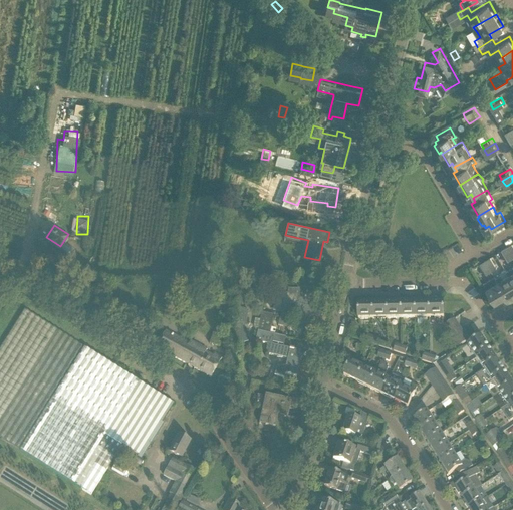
[(509,257),(512,255),(512,252),(507,243),(502,246),(509,257)]
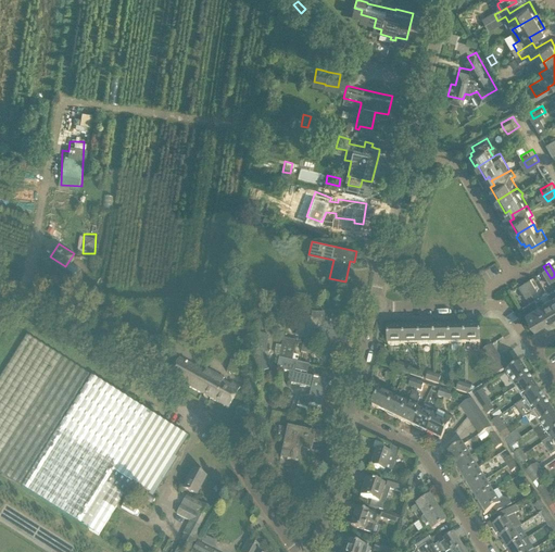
[(532,289),(535,287),(538,286),(531,274),(526,277),(532,289)]
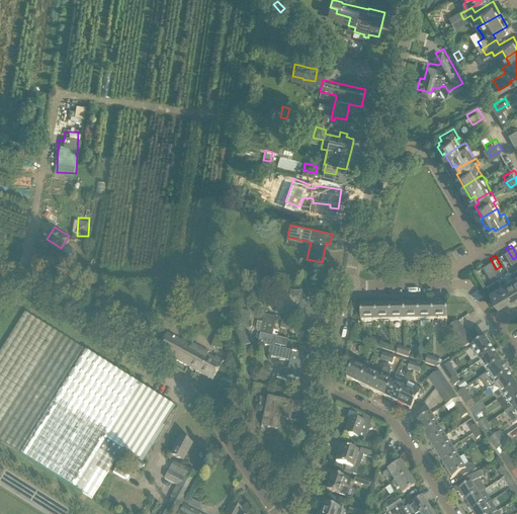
[(491,272),(496,269),(490,258),(484,262),(491,272)]
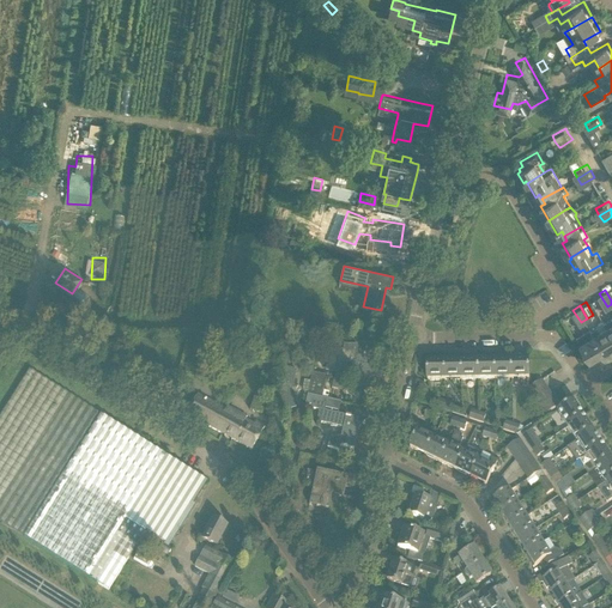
[(601,328),(599,323),(592,327),(605,348),(611,344),(611,330),(607,323),(601,328)]
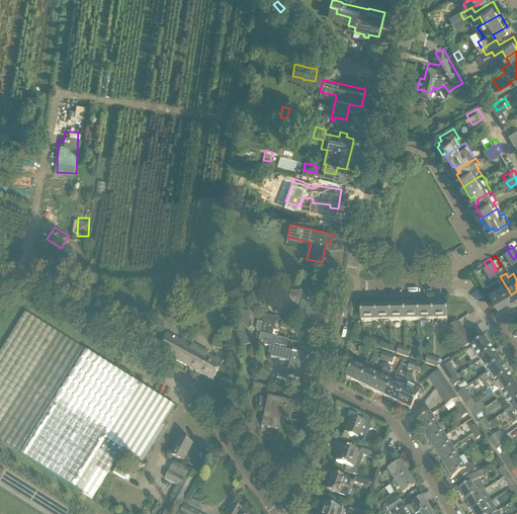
[(500,301),(511,294),(500,276),(489,283),(500,301)]
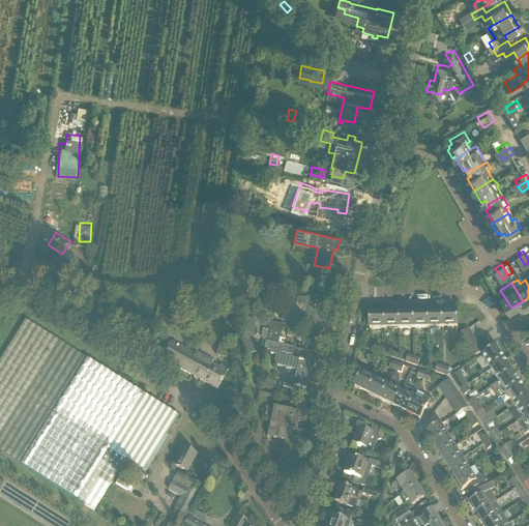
[(287,297),(283,315),(291,316),(287,332),(296,334),(299,321),(304,322),(303,325),(310,327),(309,335),(316,337),(317,338),(321,321),(324,322),(325,315),(323,314),(318,313),(318,305),(310,304),(310,302),(306,301),(296,299),(287,297)]
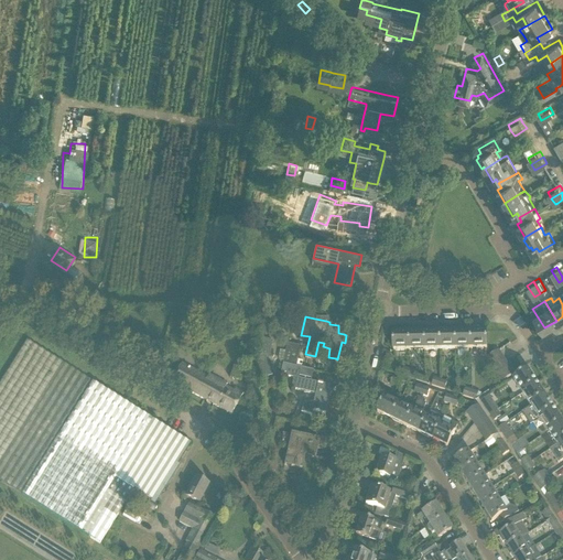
[(201,345),(208,331),(199,327),(193,342),(201,345)]
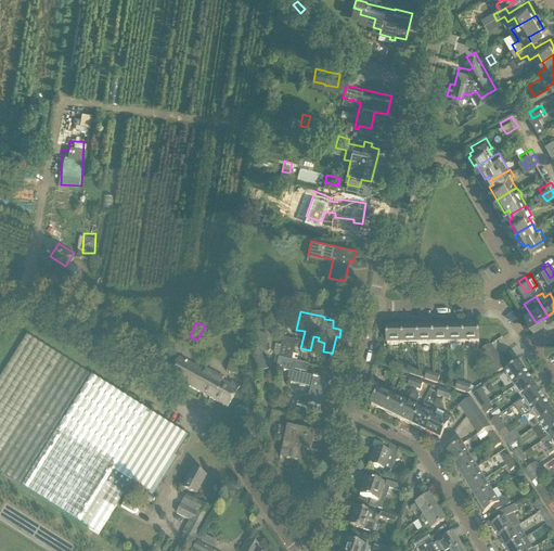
[(434,341),(449,341),(449,322),(434,323),(434,341)]
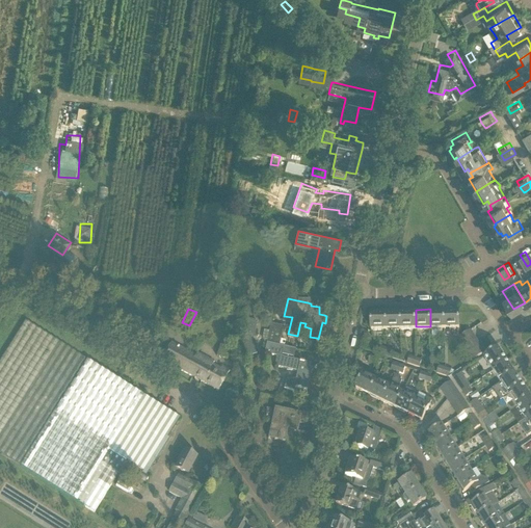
[(430,326),(445,325),(445,309),(430,309),(430,326)]
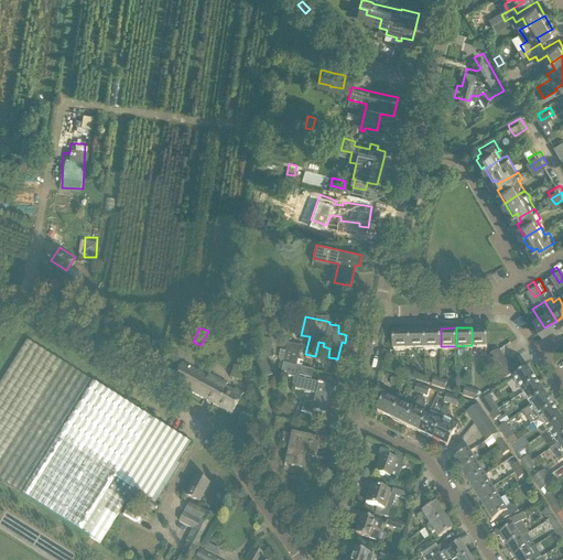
[(472,345),(477,345),(488,345),(487,327),(472,327),(472,345)]
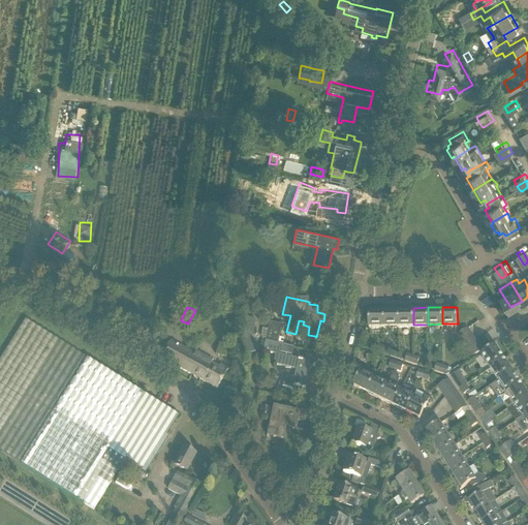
[(370,326),(380,325),(384,325),(384,308),(370,309),(370,326)]
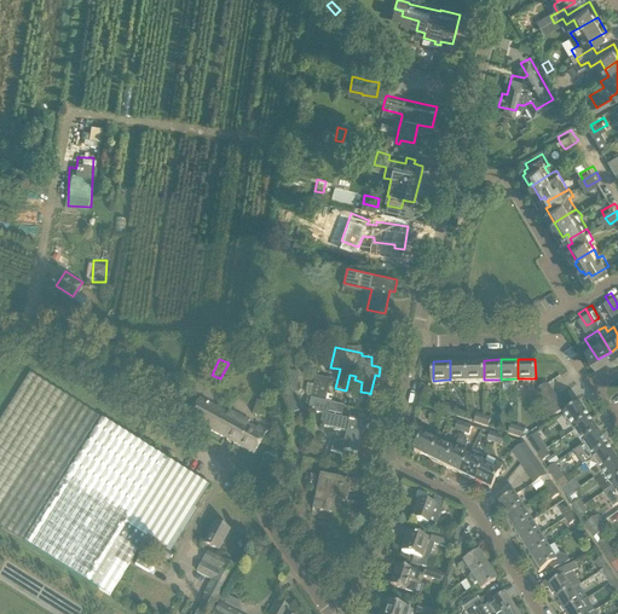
[(450,380),(467,380),(467,360),(450,360),(450,380)]
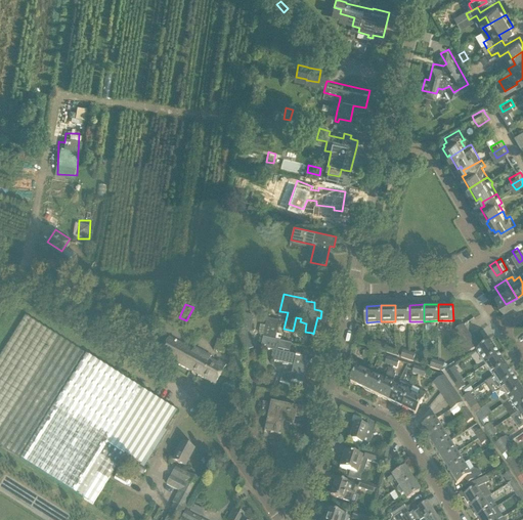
[(395,321),(409,321),(409,305),(395,305),(395,321)]
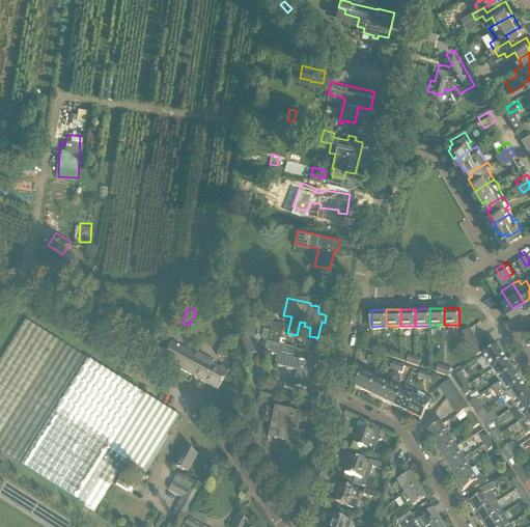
[(177,413),(25,316),(20,325),(0,357),(0,448),(78,497),(92,473),(94,474),(79,498),(96,509),(112,483),(110,482),(118,470),(121,472),(122,470),(143,481),(149,472),(146,471),(169,435),(165,433),(177,413)]
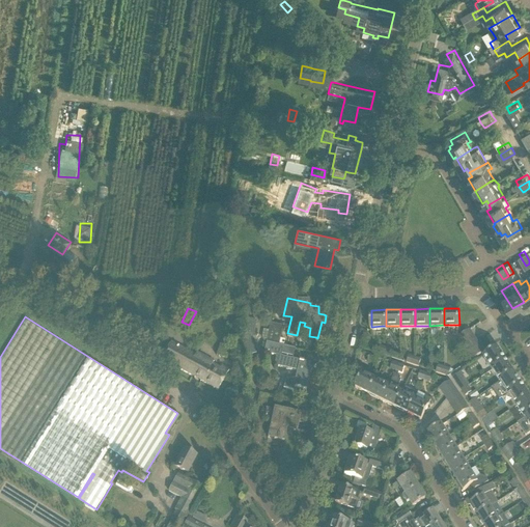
[(244,351),(255,348),(252,338),(257,319),(248,316),(242,343),(244,351)]
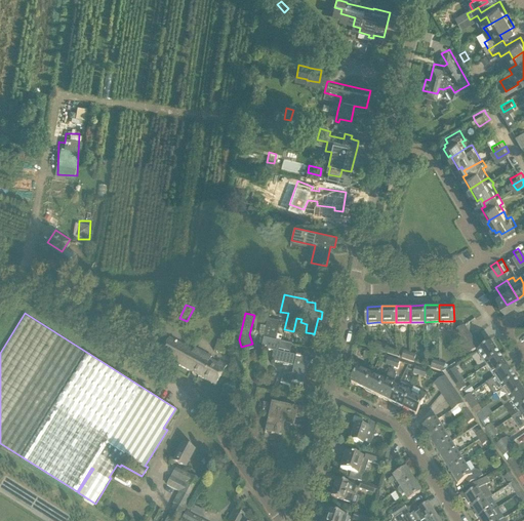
[(265,328),(264,334),(264,335),(277,337),(281,338),(282,332),(278,332),(281,319),(274,318),(268,316),(266,324),(266,325),(265,328)]
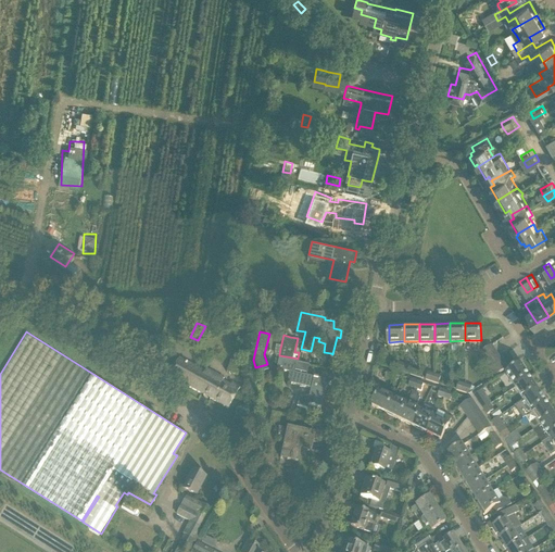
[(484,355),(496,348),(492,342),(481,350),(484,355)]
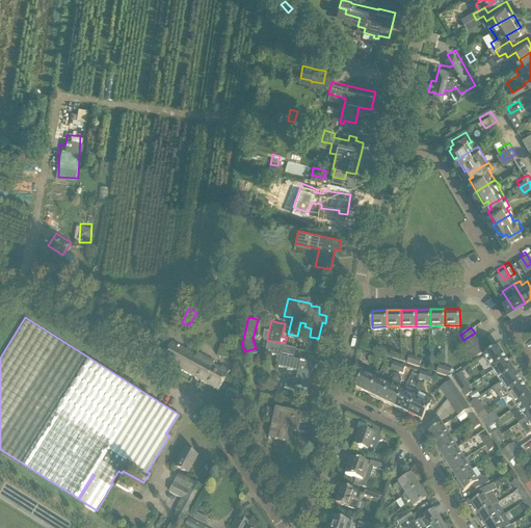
[(468,346),(478,338),(475,333),(463,340),(468,346)]
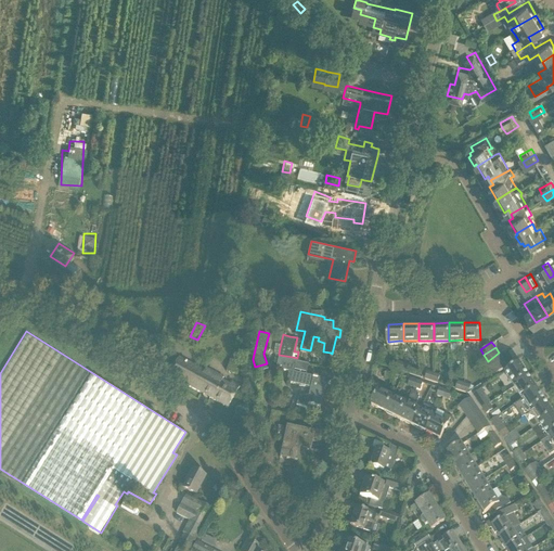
[(491,367),(503,358),(499,353),(488,361),(491,367)]
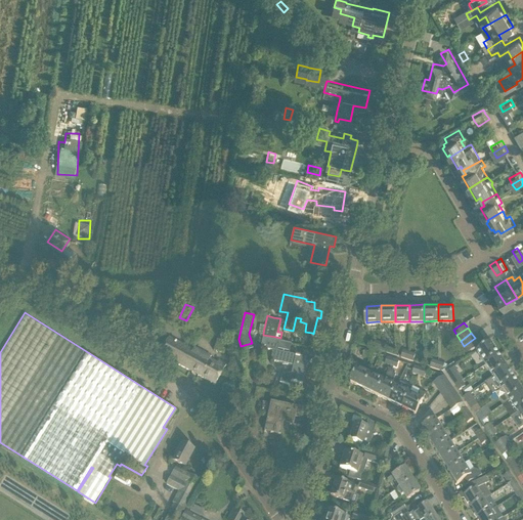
[(193,346),(169,334),(165,342),(160,351),(215,382),(220,373),(227,361),(220,357),(218,360),(211,355),(212,353),(194,344),(193,346)]
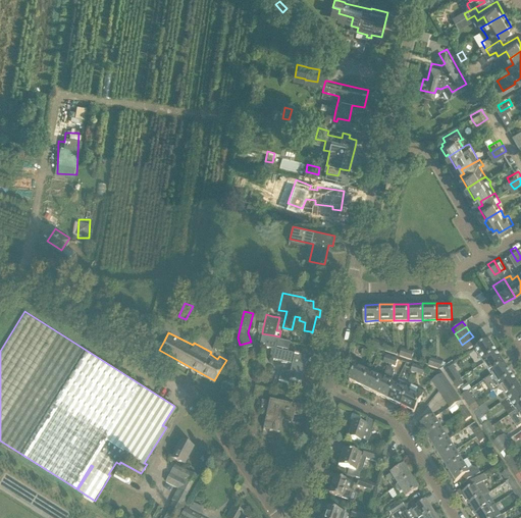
[(262,332),(260,344),(272,346),(277,347),(279,337),(275,335),(262,333),(262,332)]
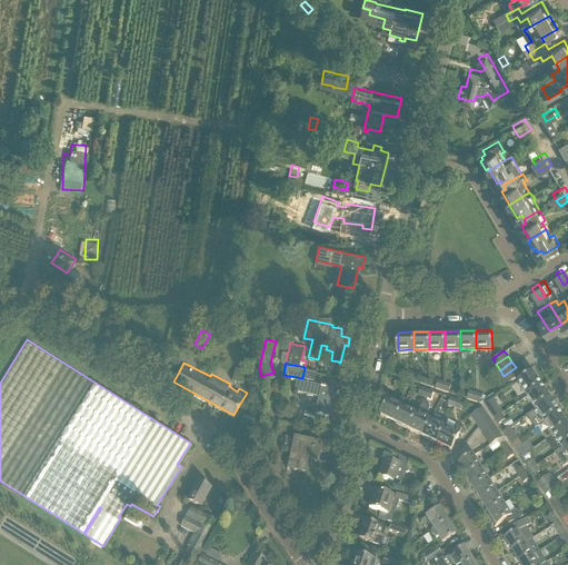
[(243,380),(247,367),(236,365),(232,377),(243,380)]
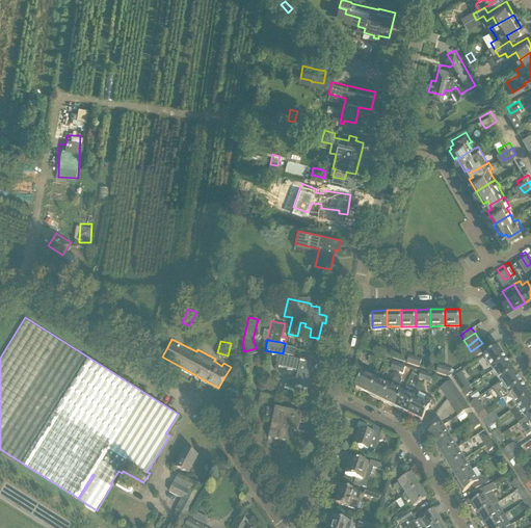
[(385,352),(388,345),(381,343),(378,350),(385,352)]
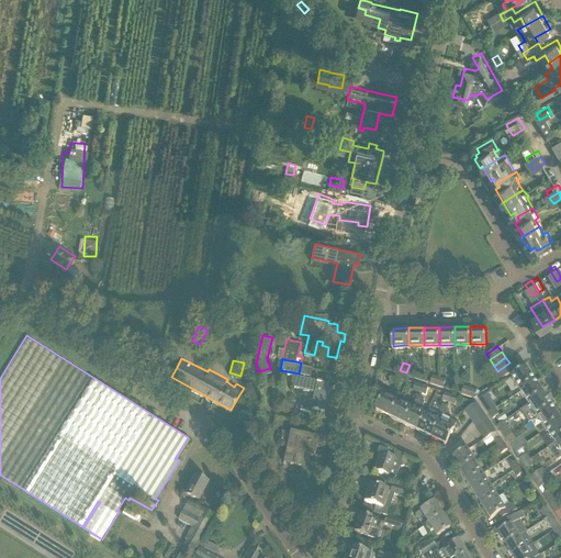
[(502,377),(504,375),(513,369),(509,363),(497,371),(502,377)]
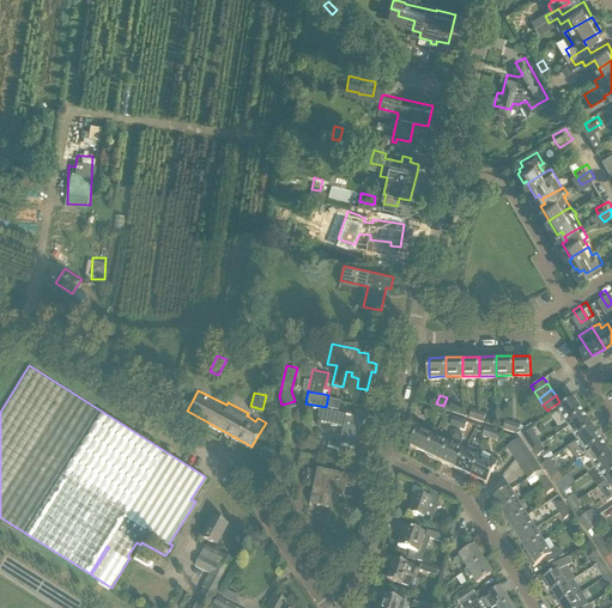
[(443,406),(452,408),(454,400),(447,397),(443,406)]
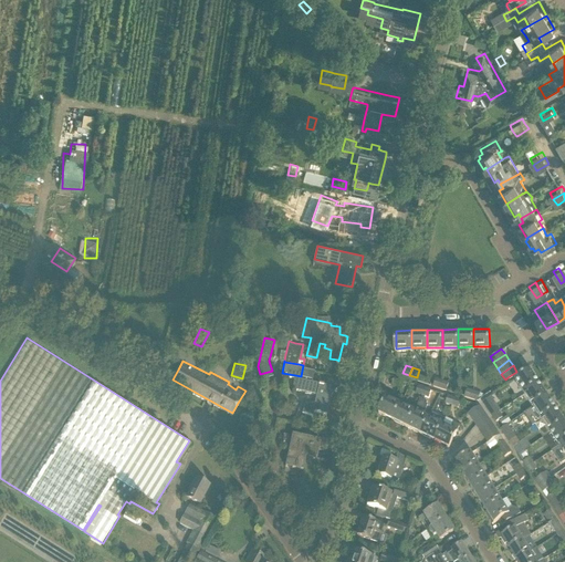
[(525,392),(540,382),(531,368),(516,378),(525,392)]
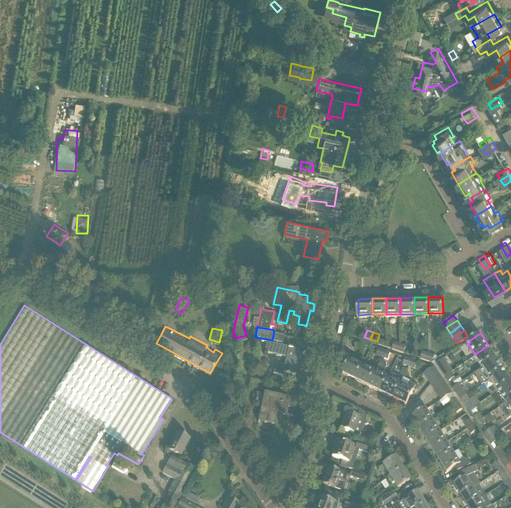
[(267,339),(264,349),(286,354),(284,362),(276,363),(274,371),(283,373),(284,369),(286,370),(296,372),(300,354),(296,354),(299,346),(272,340),(267,339)]
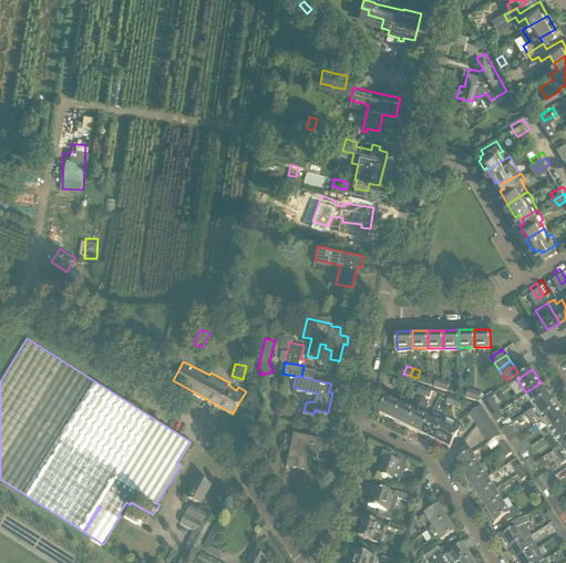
[(401,385),(403,378),(397,376),(394,382),(401,385)]
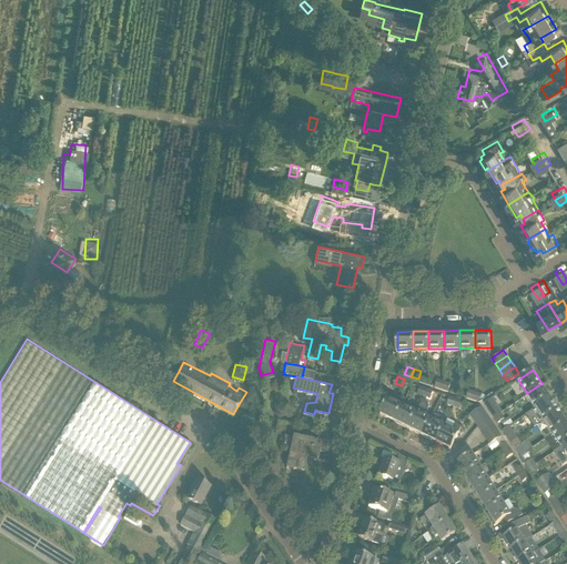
[(442,386),(445,379),(438,376),(435,384),(442,386)]
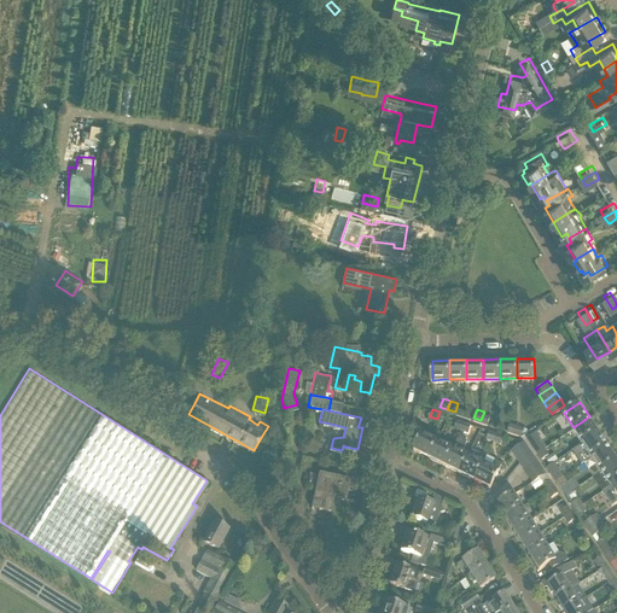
[(481,420),(489,424),(492,414),(484,412),(481,420)]
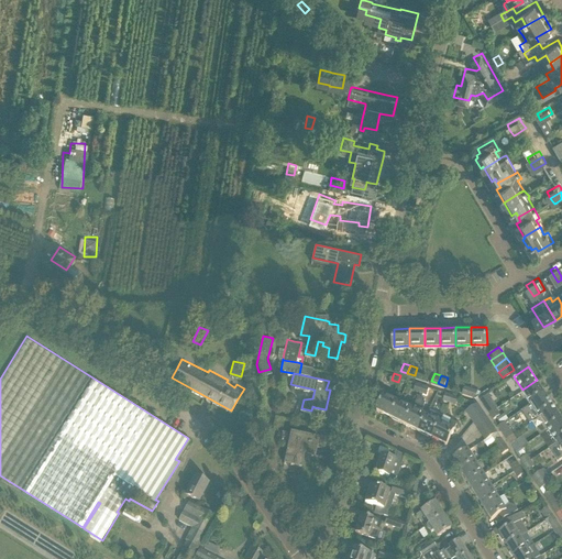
[(531,402),(546,392),(537,380),(522,390),(531,402)]
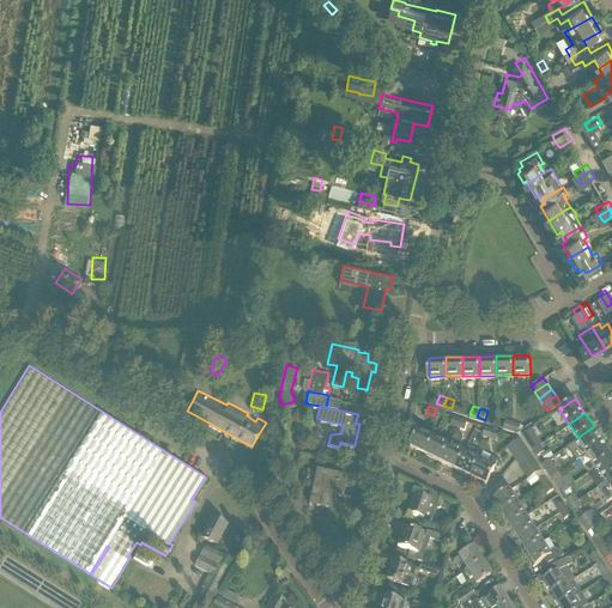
[(458,425),(461,417),(454,414),(450,423),(458,425)]
